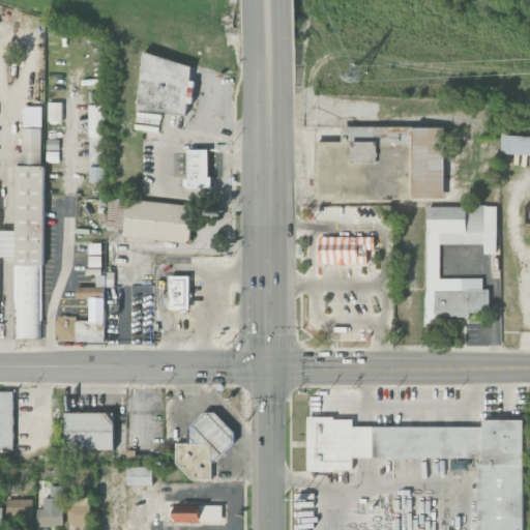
[(193,61),(143,56),(138,110),(185,115),(188,84),(190,85),(193,61)]
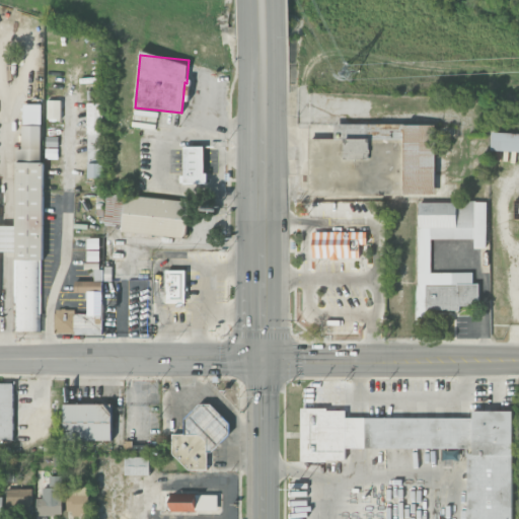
[(47,123),(62,123),(62,94),(47,94),(47,123)]
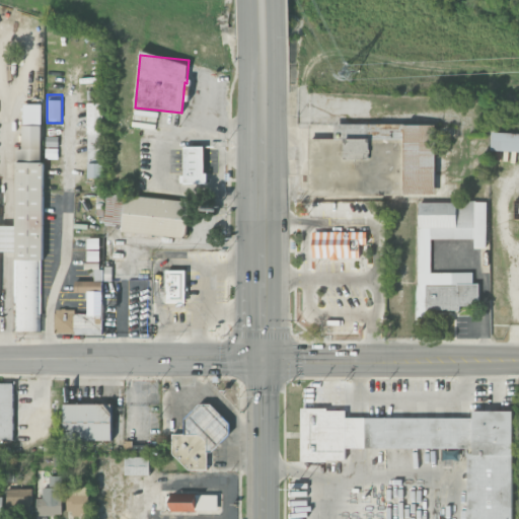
[(87,178),(102,177),(101,102),(86,103),(87,178)]
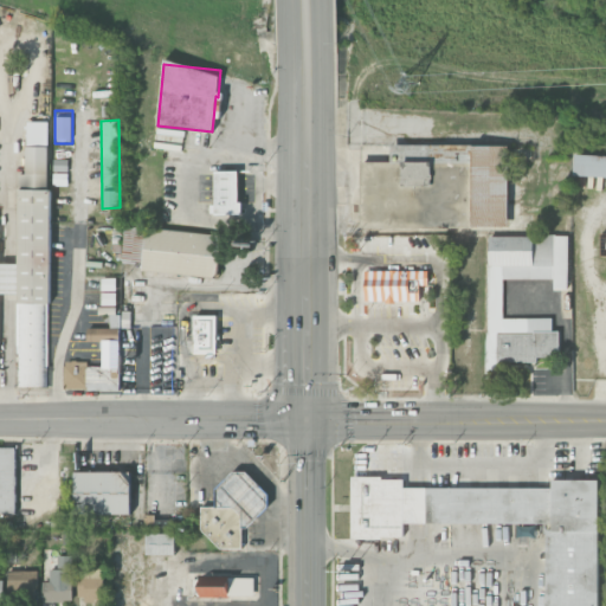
[(361,229),(508,227),(508,144),(389,146),(389,162),(361,162),(361,229)]
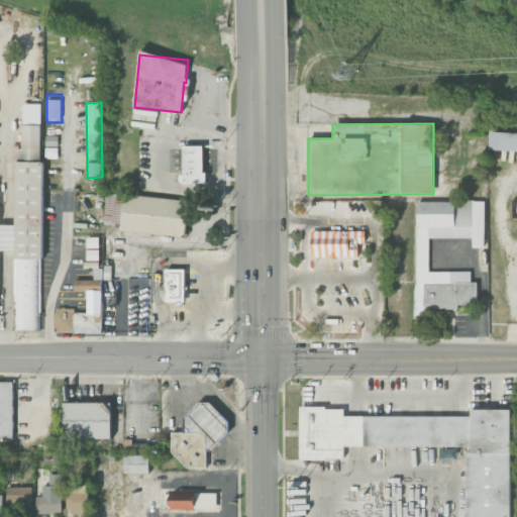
[(40,125),(22,124),(21,148),(15,148),(15,161),(40,162),(40,125)]
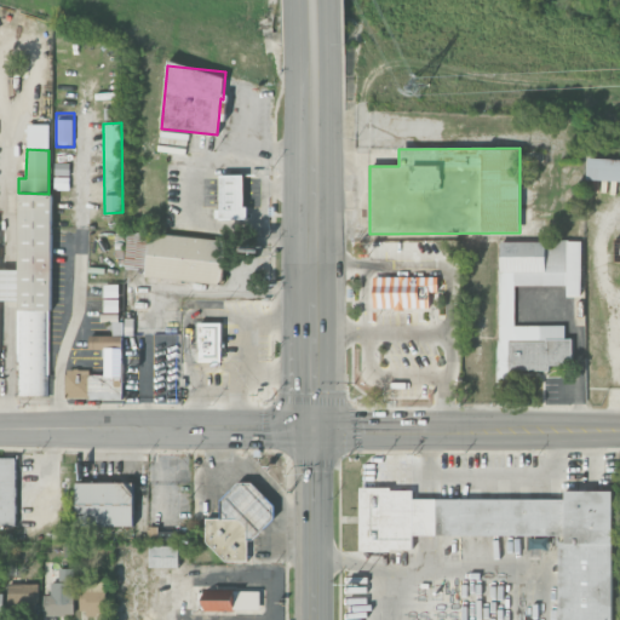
[(586,181),(619,181),(619,160),(587,159),(586,181)]
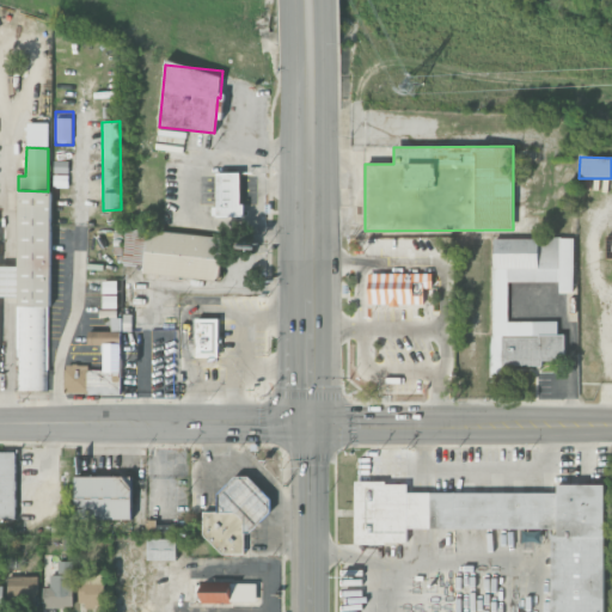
[(242,172),(215,172),(215,218),(243,216),(242,172)]
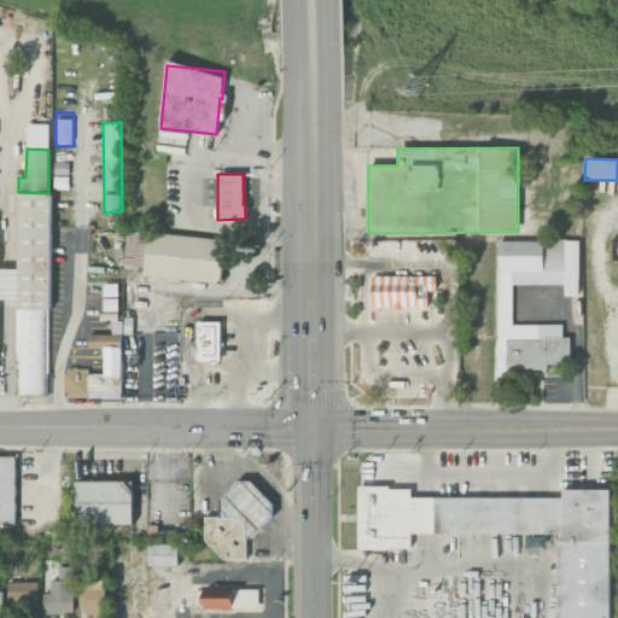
[(50,193),(18,193),(18,269),(0,268),(0,299),(18,299),(18,395),(50,395),(50,193)]
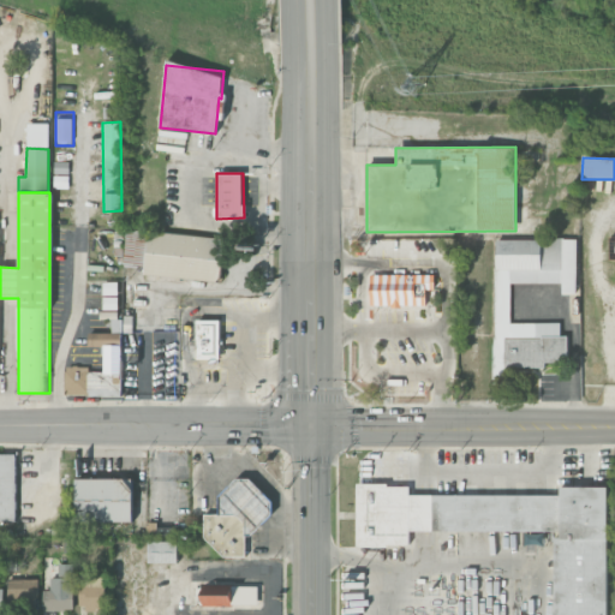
[(494,239),(494,386),(503,386),(503,368),(545,368),(545,363),(568,363),(568,335),(560,335),(560,323),(509,323),(509,284),(561,284),(561,294),(577,294),(577,240),(494,239)]
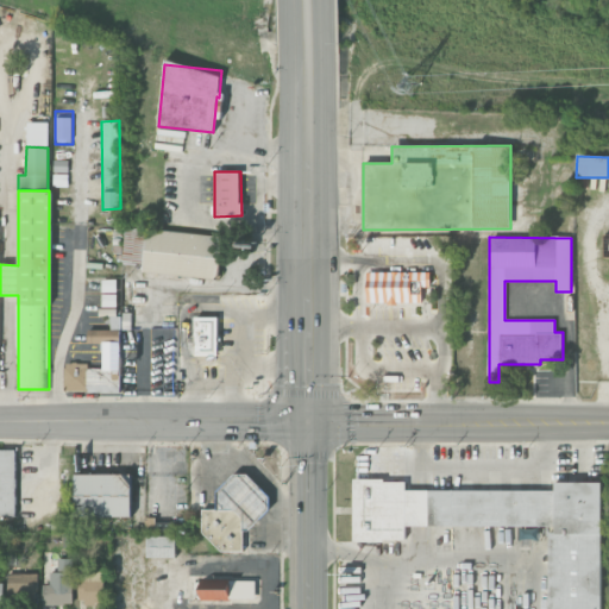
[(362,265),(363,307),(435,311),(434,267),(362,265)]
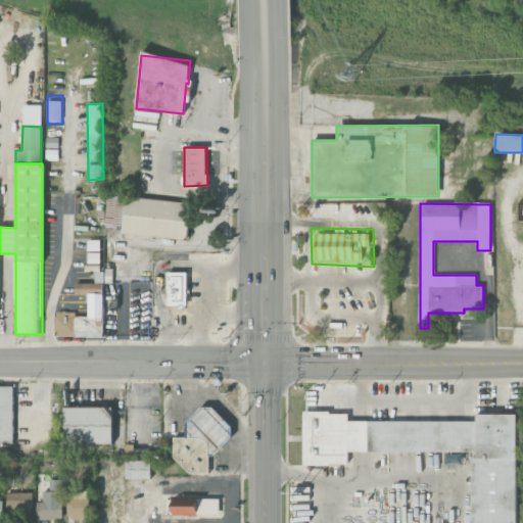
[(186,272),(167,273),(168,302),(187,302),(186,272)]
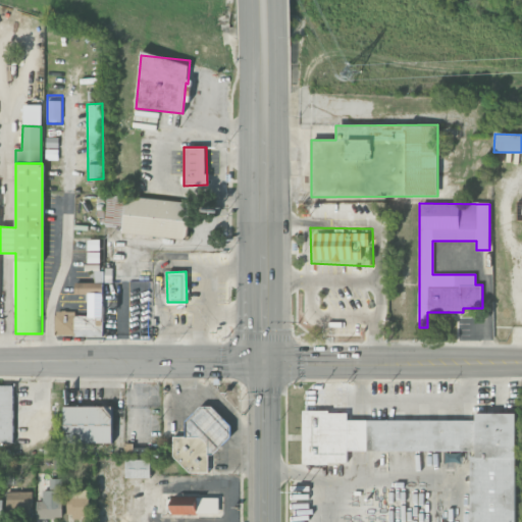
[(56,335),(103,335),(103,282),(74,282),(74,294),(88,294),(89,315),(74,315),(74,311),(55,311),(56,335)]
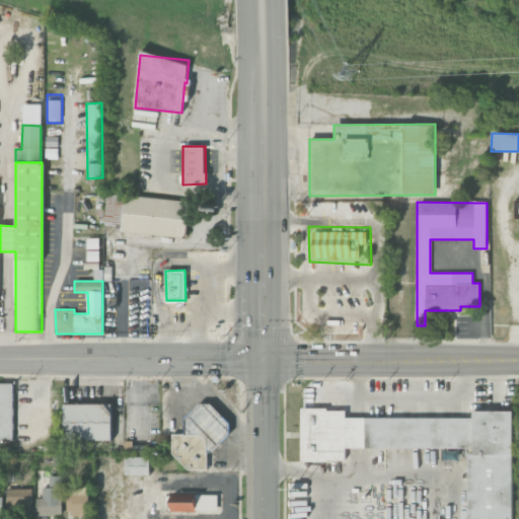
[(0,439),(13,440),(13,382),(0,382),(0,439)]
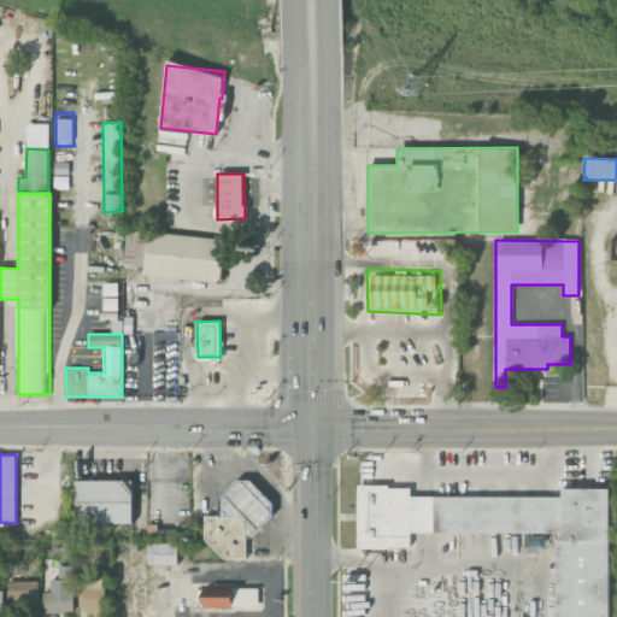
[(134,481),(76,480),(76,523),(133,524),(134,481)]
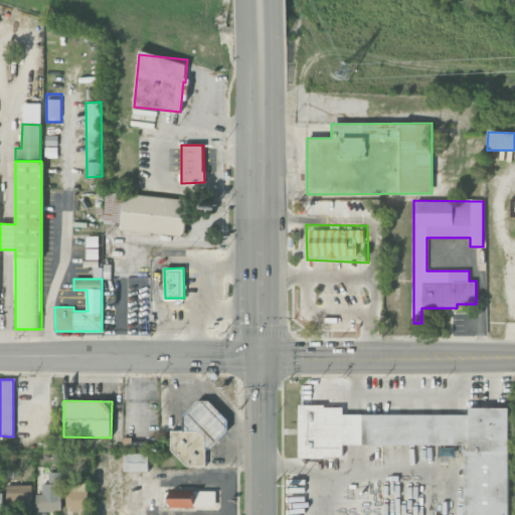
[(171,431),(171,450),(185,466),(205,466),(205,447),(210,447),(228,430),(223,423),(227,419),(210,401),(199,401),(183,415),(183,431),(171,431)]
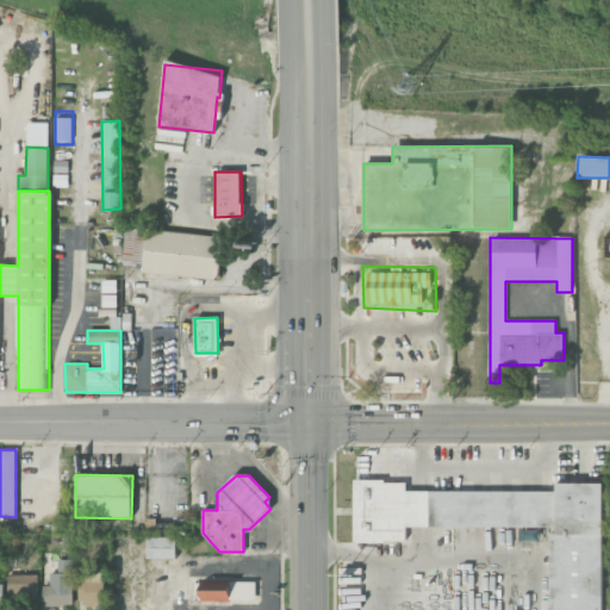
[(602,609),(603,484),(555,483),(555,491),(406,491),(406,480),(354,480),(353,542),(405,542),(406,527),(549,528),(548,609),(602,609)]
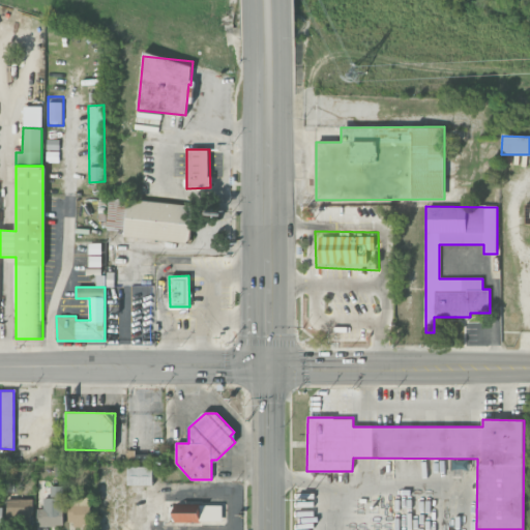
[(138,450),(126,450),(126,462),(149,462),(149,454),(138,454),(138,450)]
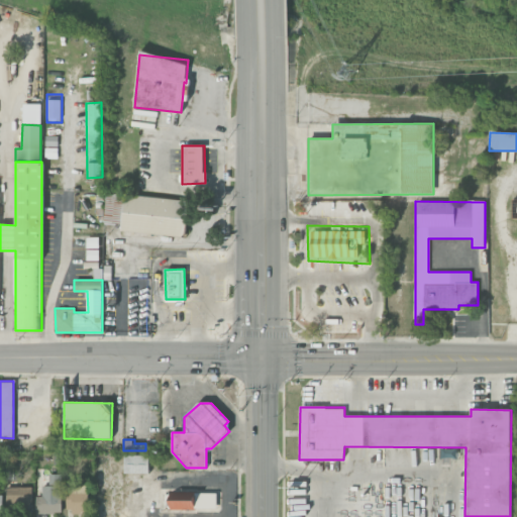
[(125,474),(149,474),(148,455),(124,455),(125,474)]
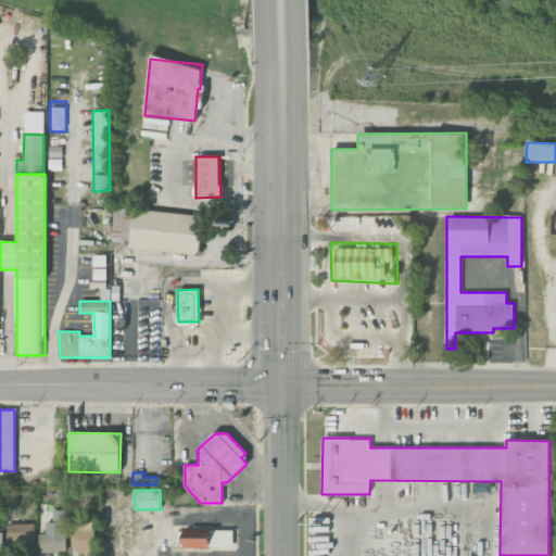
[(38,552),(66,552),(66,509),(52,510),(53,522),(45,522),(46,534),(38,534),(38,552)]
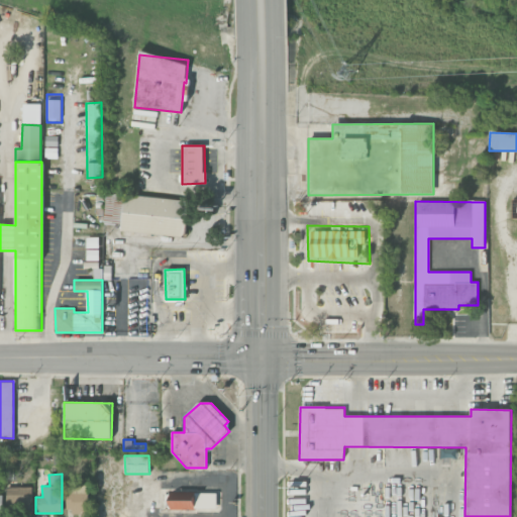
[(68,512),(88,512),(88,485),(67,485),(68,512)]
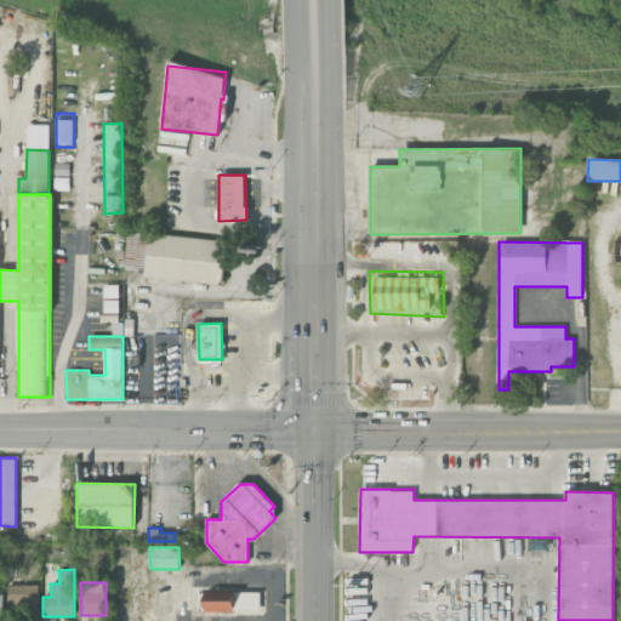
[(263,591),(204,590),(203,613),(263,614),(263,591)]
